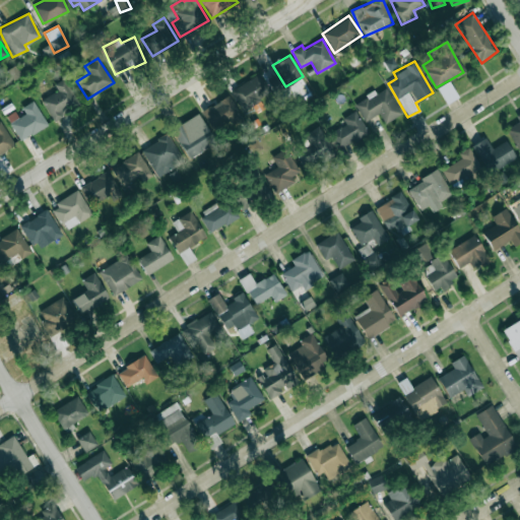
[(270,93),(259,73),(231,89),(242,110),(270,93)]
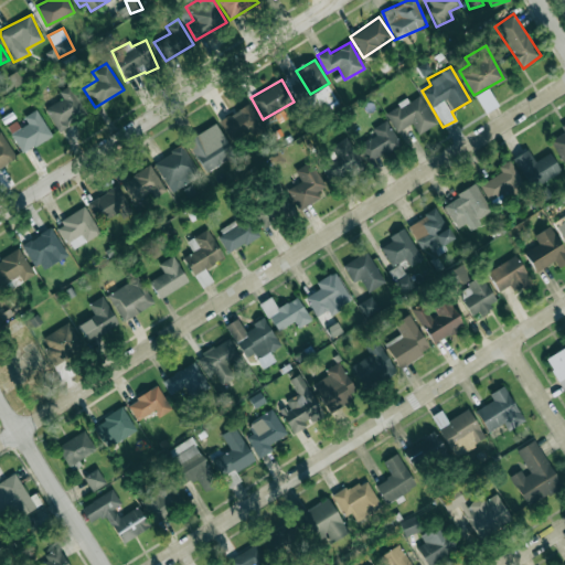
[(59,91),(63,98),(45,107),(57,130),(86,115),(71,85),(59,91)]
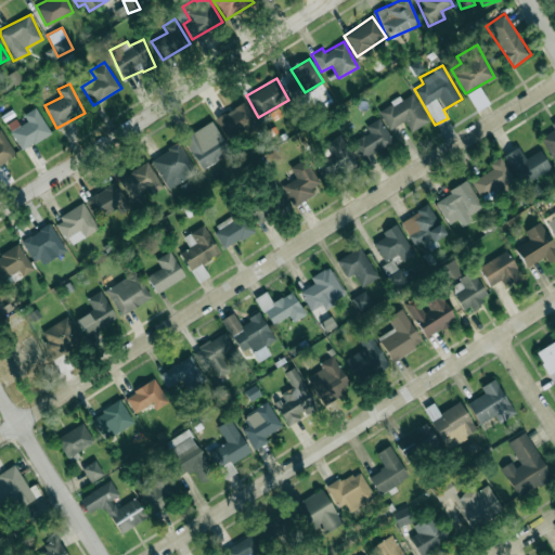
[(476,111),(489,104),(479,87),(466,93),(476,111)]
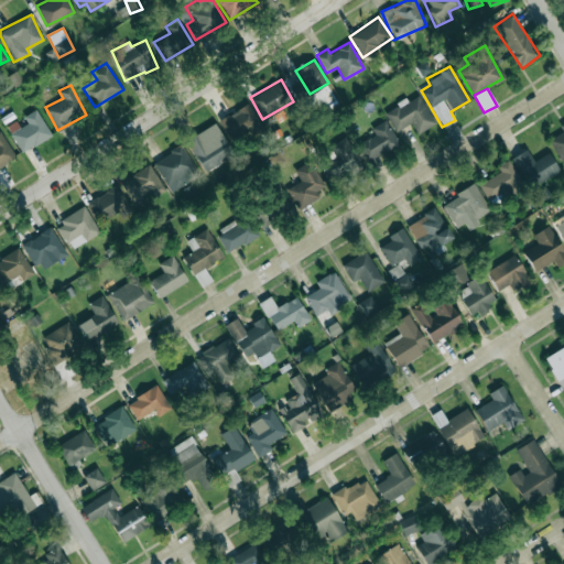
[(384,111),(396,131),(411,122),(416,133),(435,123),(419,95),(408,101),(407,99),(384,111)]
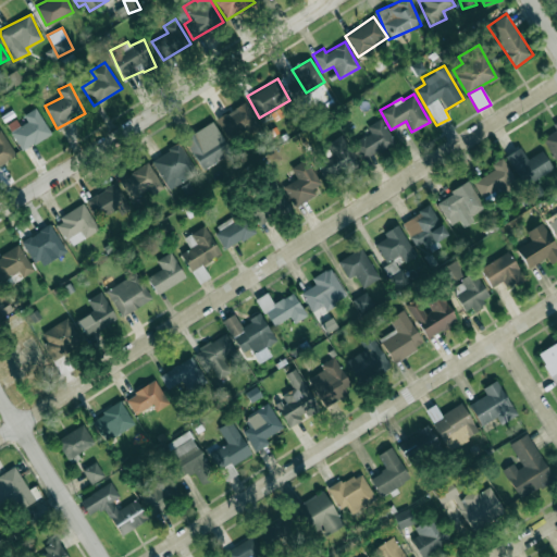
[(258,125),(245,102),(215,119),(229,141),(258,125)]
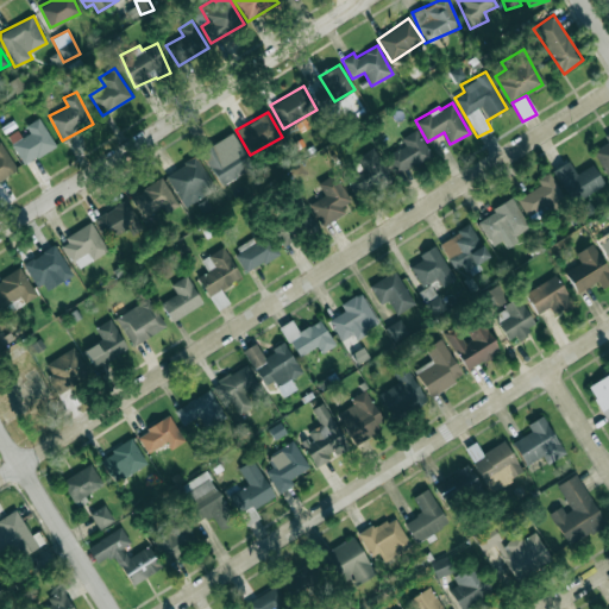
[(24,165),(56,146),(39,118),(22,129),(7,137),(24,165)]
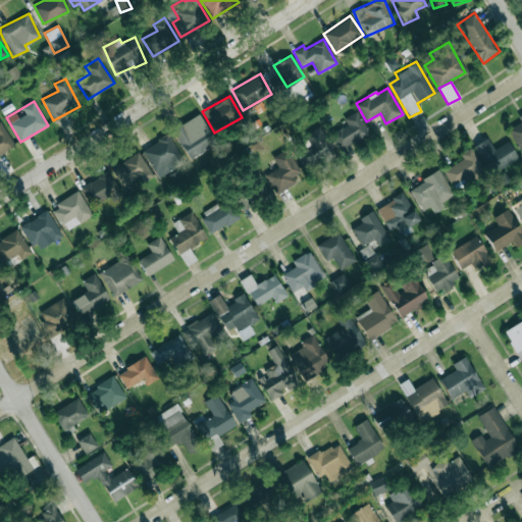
[(344,117),(348,123),(329,134),(338,150),(369,133),(357,110),(344,117)]
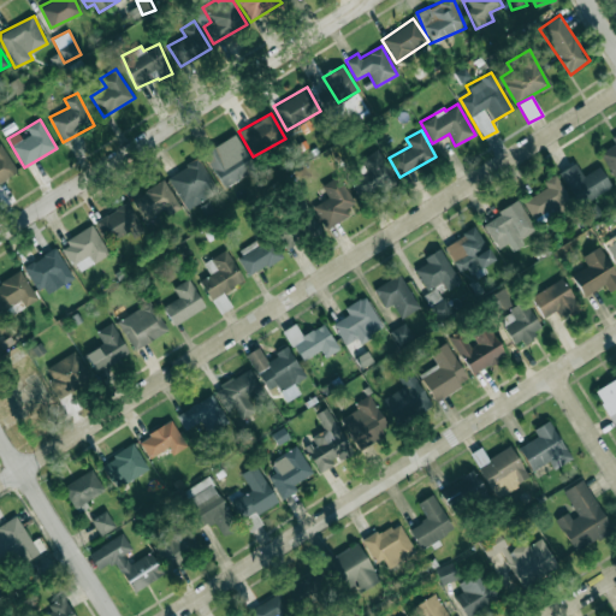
[(615,132),(611,136),(615,143),(599,153),(615,182),(615,132)]
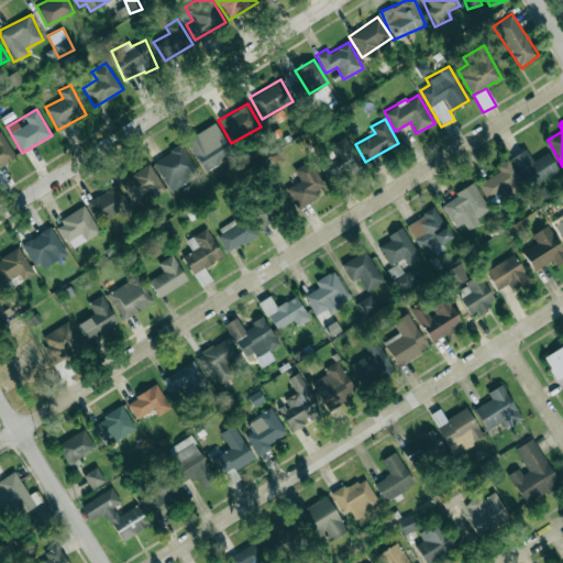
[(205,172),(233,154),(214,122),(185,140),(205,172)]
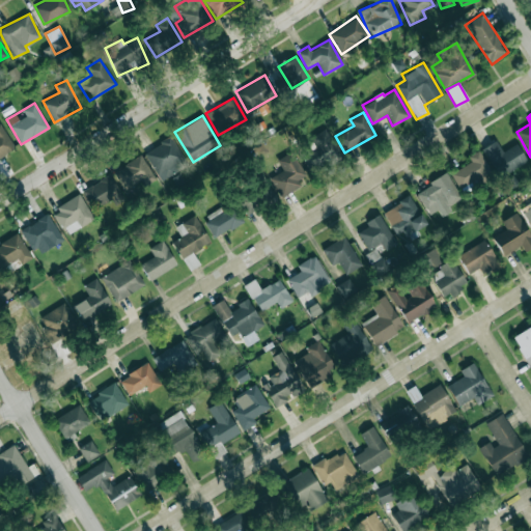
[(0,157),(15,150),(2,123),(0,123),(0,157)]
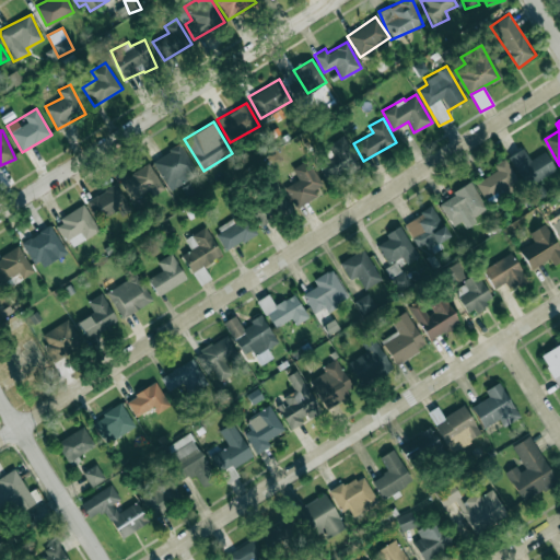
[(318,165),(330,183),(361,162),(342,135),(326,146),(334,155),(318,165)]
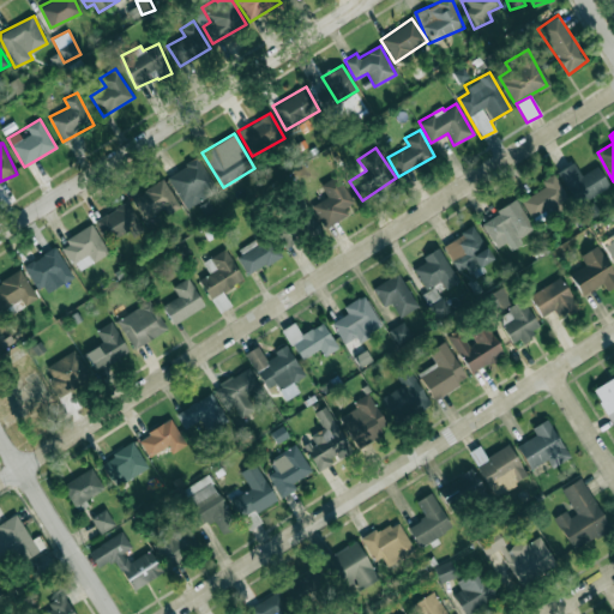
[(185,209),(217,191),(198,158),(166,175),(185,209)]
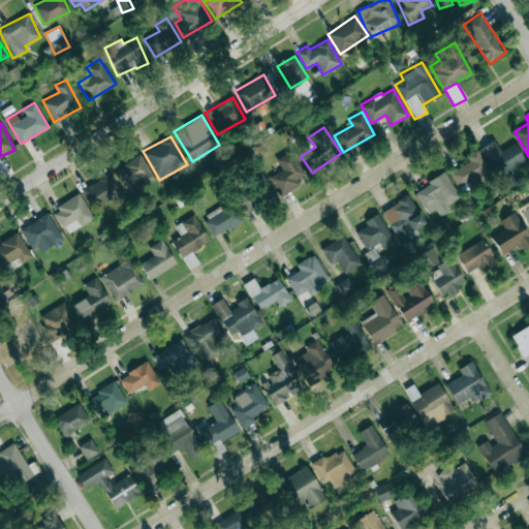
[(515,143),(500,151),(494,139),(480,147),(496,177),(525,161),(515,143)]
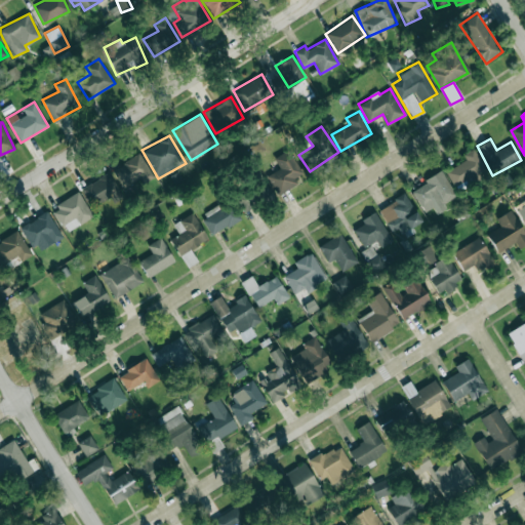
[(446,169),(453,188),(486,173),(475,149),(462,154),(466,161),(446,169)]
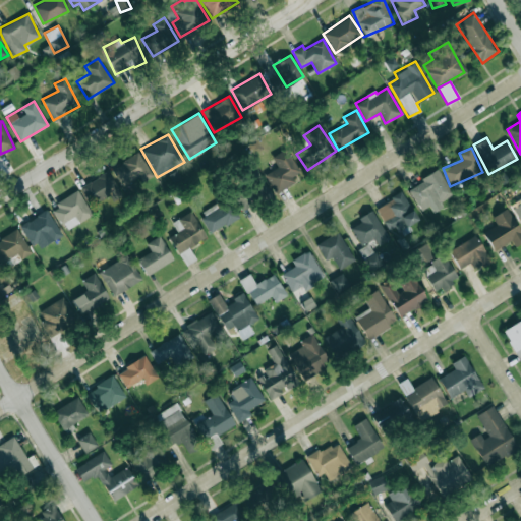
[(295,182),(291,174),(298,170),(289,151),(273,159),(277,168),(266,173),(274,192),(295,182)]
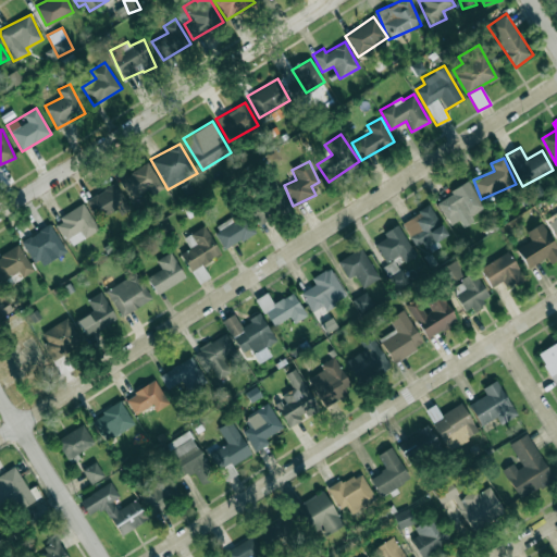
[(128,199),(148,190),(150,194),(161,188),(150,163),(119,178),(128,199)]
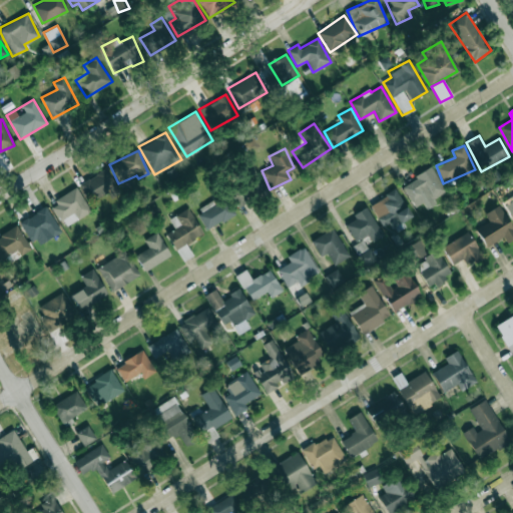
[(415,206),(423,202),(427,208),(436,203),(433,198),(446,190),(432,167),(402,185),(415,206)]
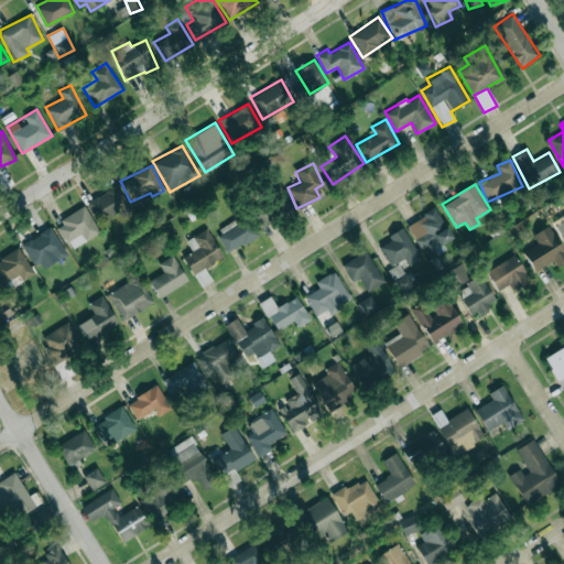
[(86,202),(98,224),(129,207),(117,185),(86,202)]
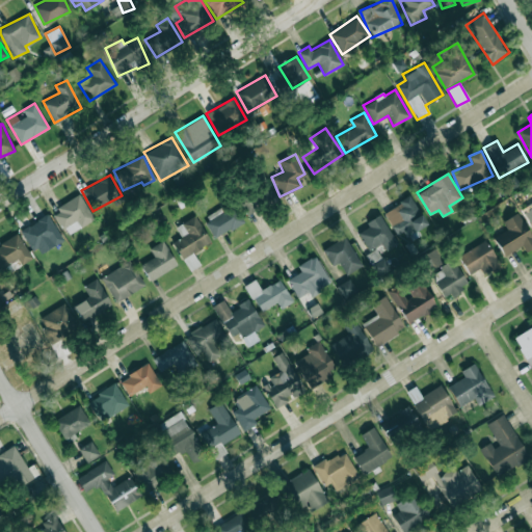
[(255,184),(263,201),(273,195),(265,179),(255,184)]
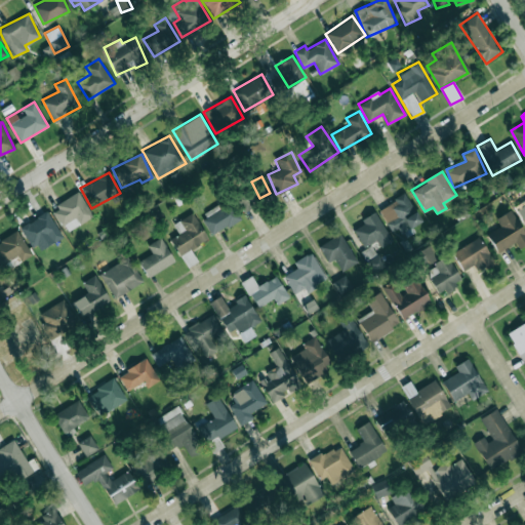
[(236,200),(245,211),(256,203),(248,191),(236,200)]
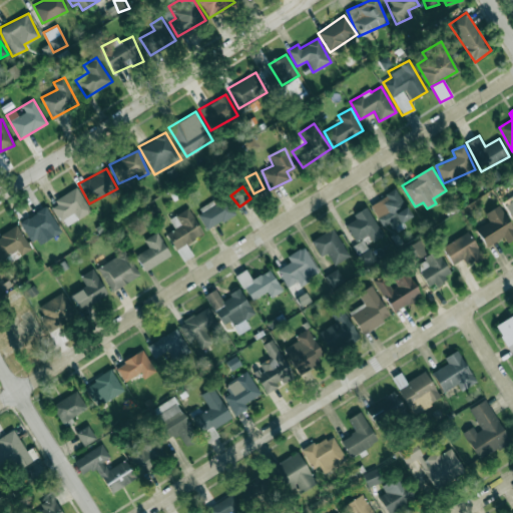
[(50,203),(65,226),(91,210),(76,187),(50,203)]
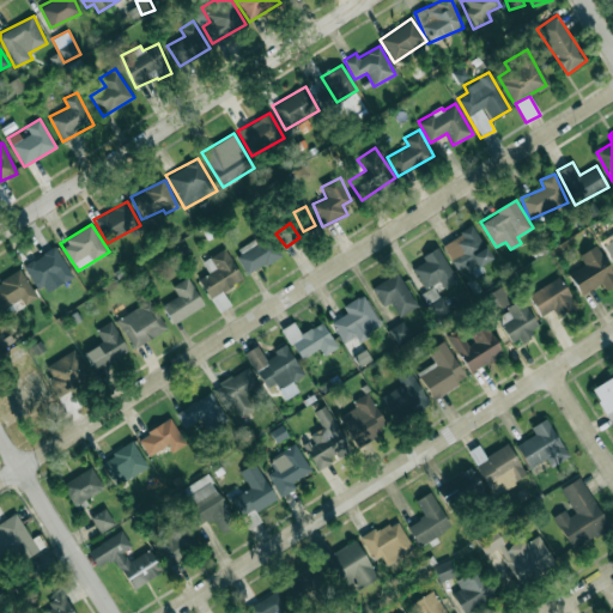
[(492,258),(472,225),(443,244),(463,275),(492,258)]
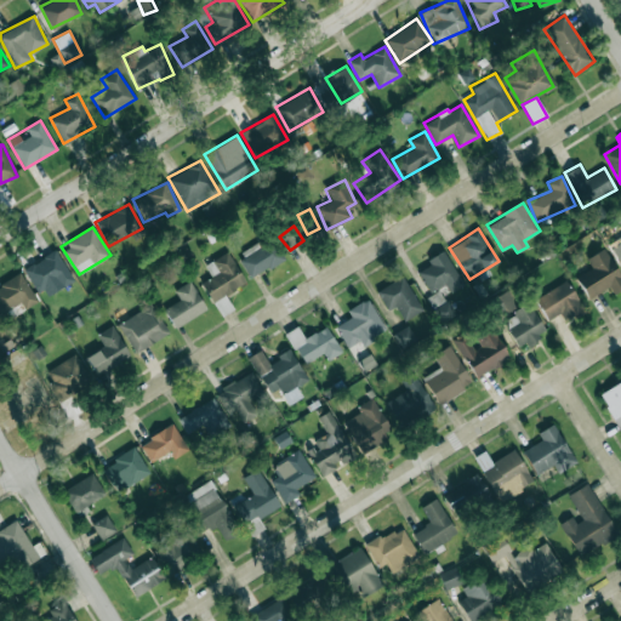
[(238,254),(250,277),(284,260),(273,239),(261,246),(258,241),(238,254)]
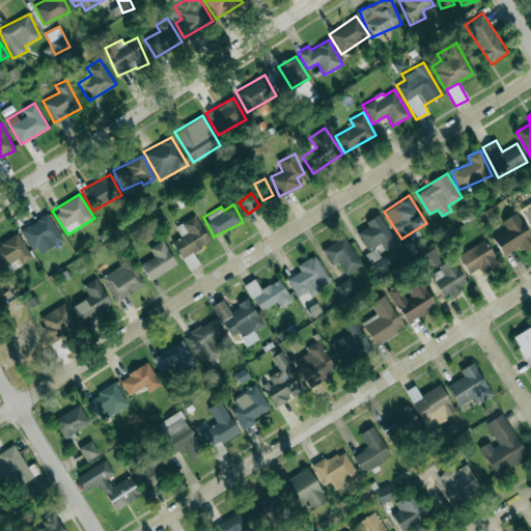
[(522,246),(524,251),(530,247),(530,238),(518,212),(501,220),(505,229),(493,235),(502,255),(522,246)]
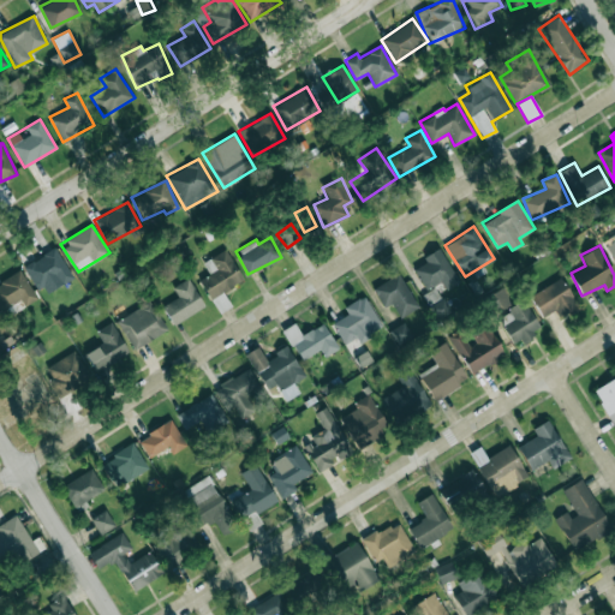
[(37,290),(57,276),(63,285),(73,278),(54,246),(23,267),(37,290)]
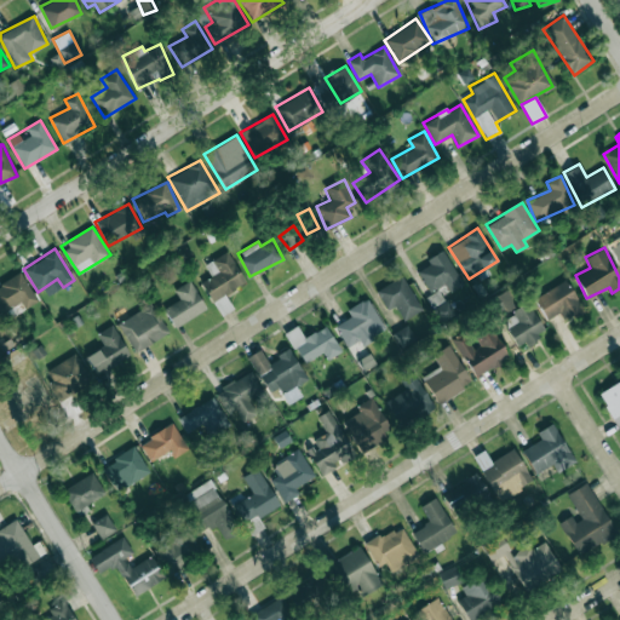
[(449,292),(463,285),(443,250),(426,259),(429,264),(417,271),(429,292),(443,283),(449,292)]
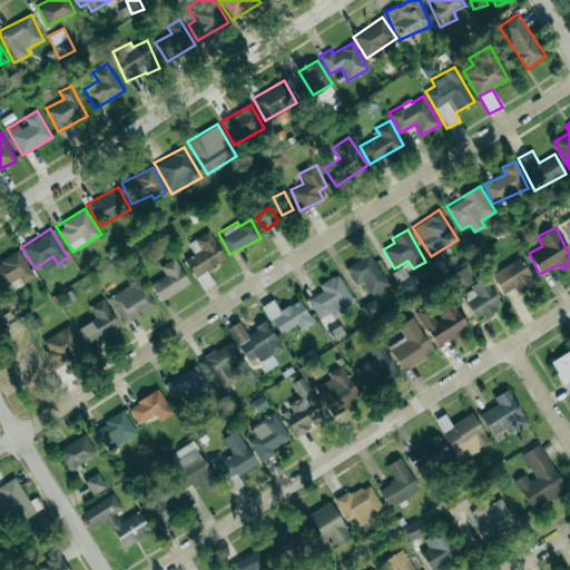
[(195,277),(225,259),(209,231),(187,243),(194,254),(184,259),(195,277)]
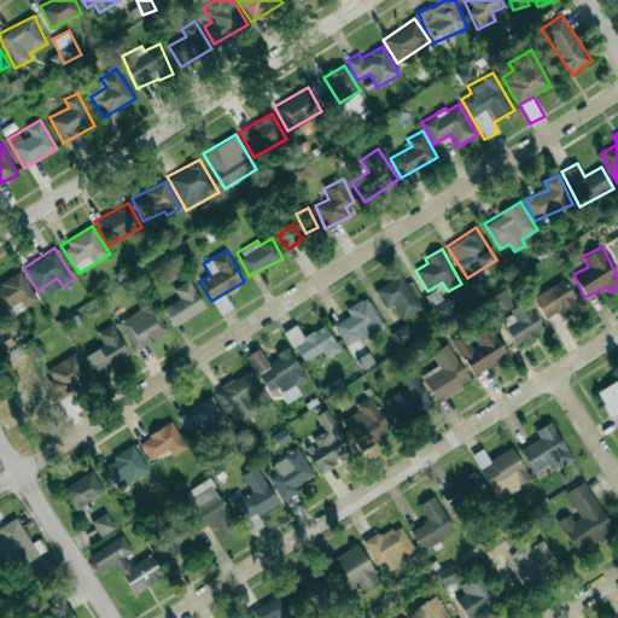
[(0,283),(0,312),(21,302),(23,307),(36,301),(22,272),(0,283)]
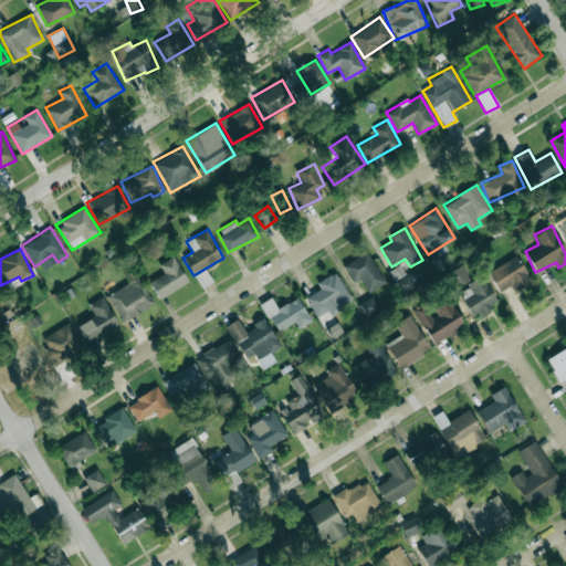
[(362,279),(367,292),(384,284),(368,252),(343,263),(352,283),(362,279)]
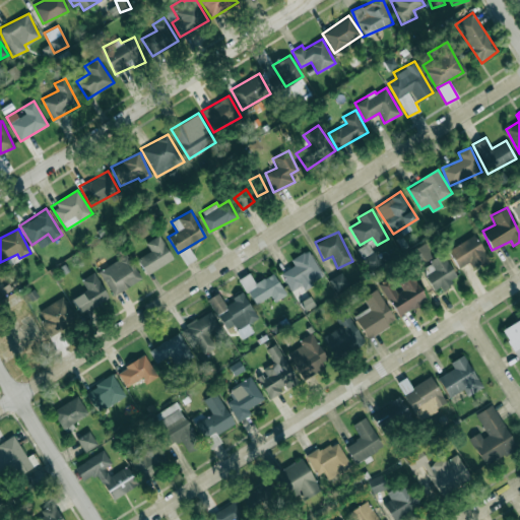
[(447,249),(458,268),(468,262),(471,266),(488,257),(474,234),(447,249)]
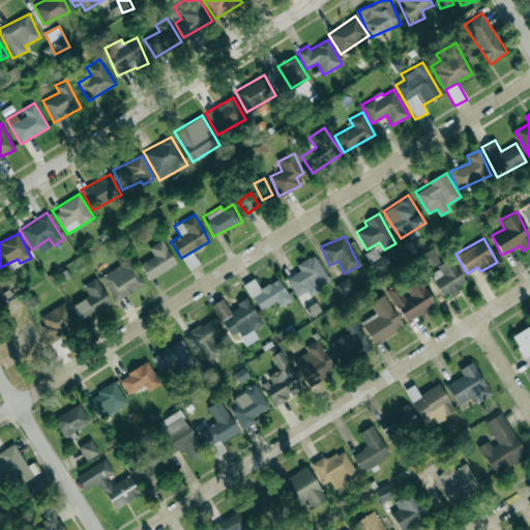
[(153,256),(140,263),(148,280),(176,264),(163,239),(148,247),(153,256)]
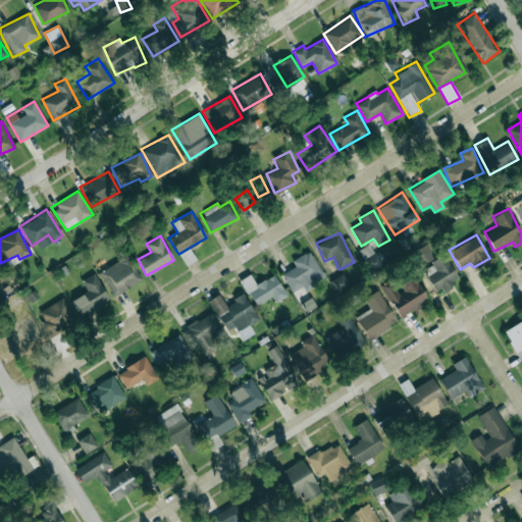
[(432,259),(427,244),(413,249),(418,264),(432,259)]
